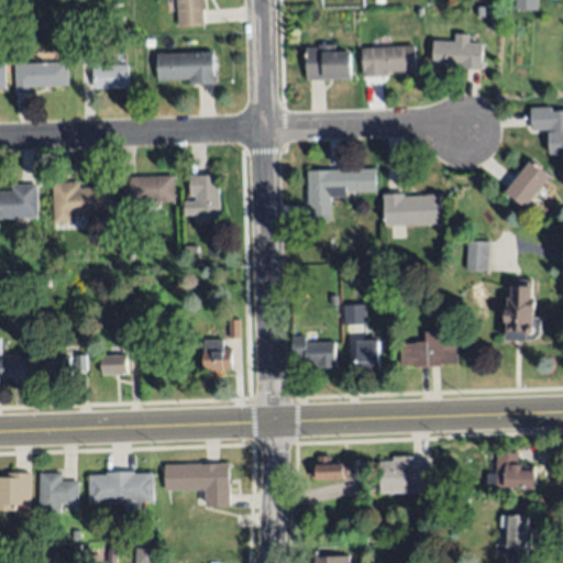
[(178,28),(176,0),(205,0),(206,10),(202,10),(203,25),(178,28)]
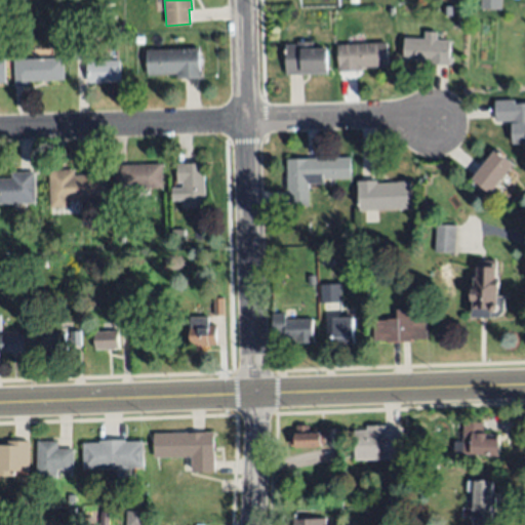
[(501,10),(500,0),(479,0),(479,10),(501,10)]
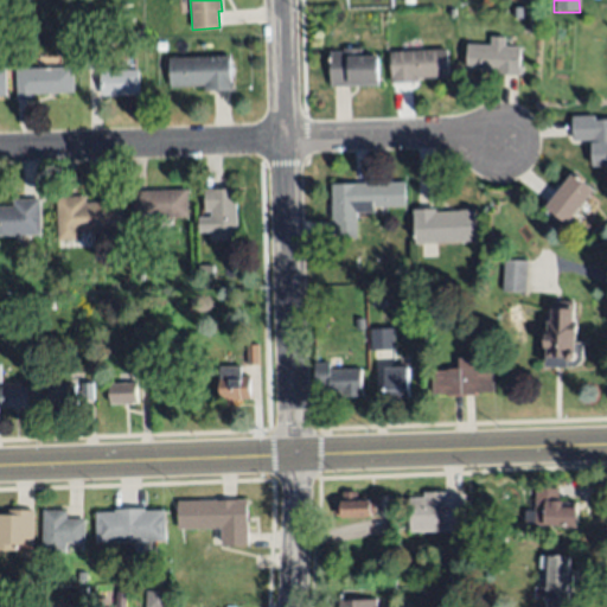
[(524,6),(523,17),(512,16),(513,6),(524,6)]
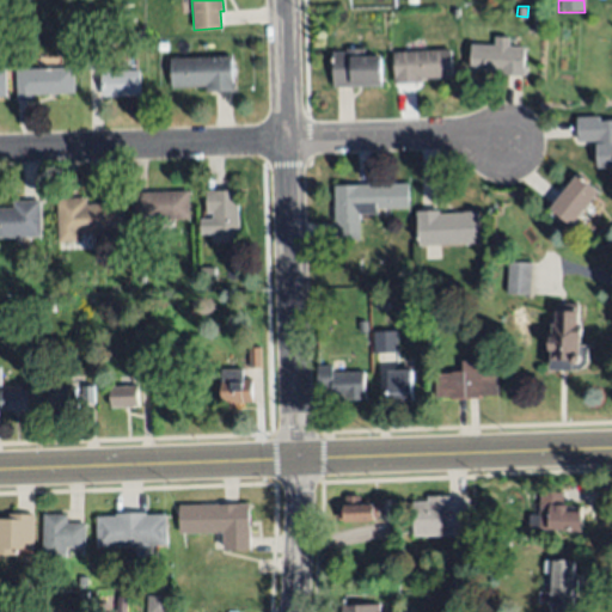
[(470,72),(470,46),(495,46),(495,37),(509,37),(509,47),(524,47),(524,69),(525,69),(525,77),(499,75),(499,72),(470,72)]
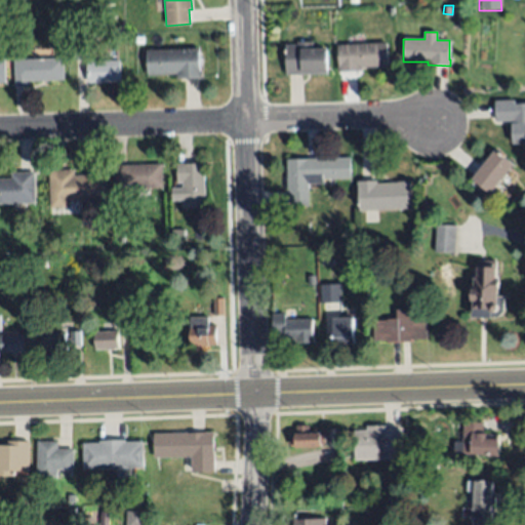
[(135,44),(134,35),(143,35),(144,44),(135,44)]
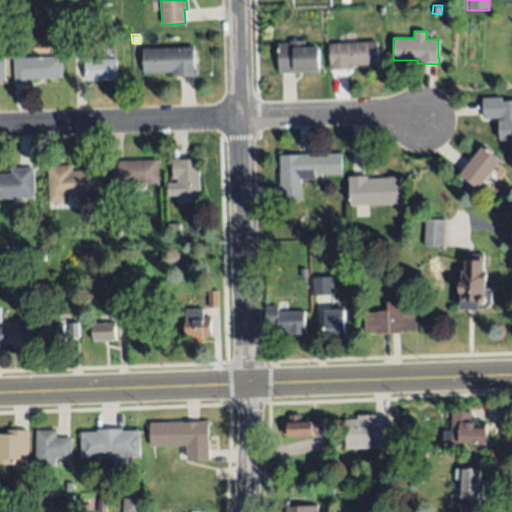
[(70,58),(70,42),(87,41),(88,57),(70,58)]
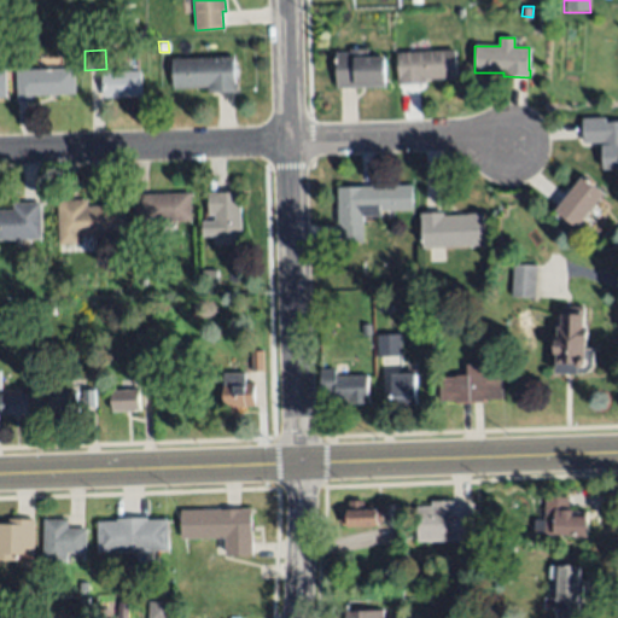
[(336,88),(336,74),(337,74),(337,54),(350,53),(351,51),(368,50),(368,59),(385,58),(386,86),(336,88)]
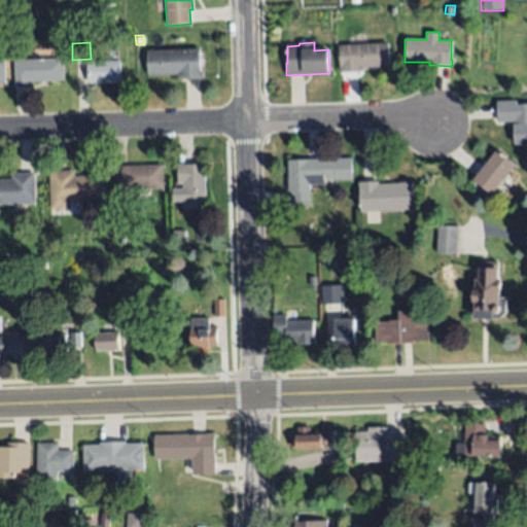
[(388,42),(389,66),(363,68),(362,70),(341,72),(340,45),(388,42)]
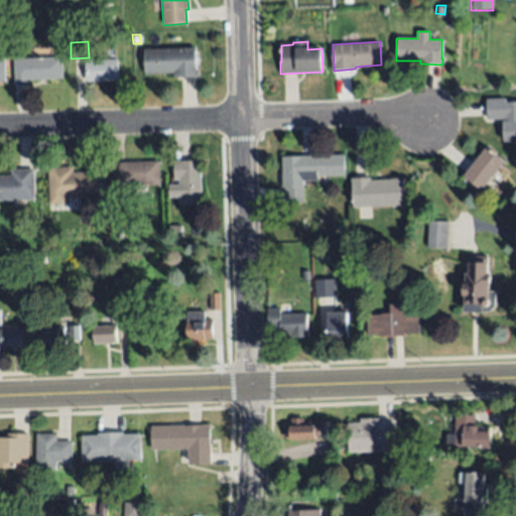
[(143,49),(196,47),(197,56),(199,56),(199,61),(197,61),(197,70),(199,70),(199,77),(173,78),(173,73),(144,74),(143,49)]
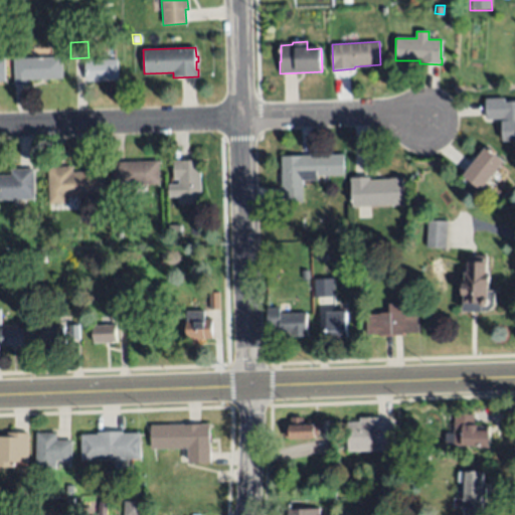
[(14,58),(62,56),(63,78),(28,79),(29,84),(15,84),(14,58)]
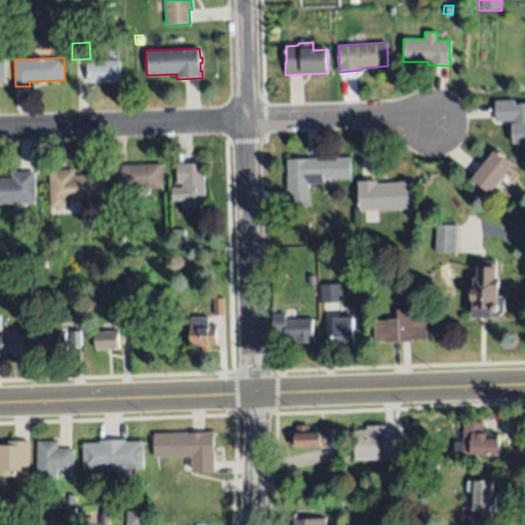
[(121,82),(87,83),(87,61),(119,59),(121,82)]
